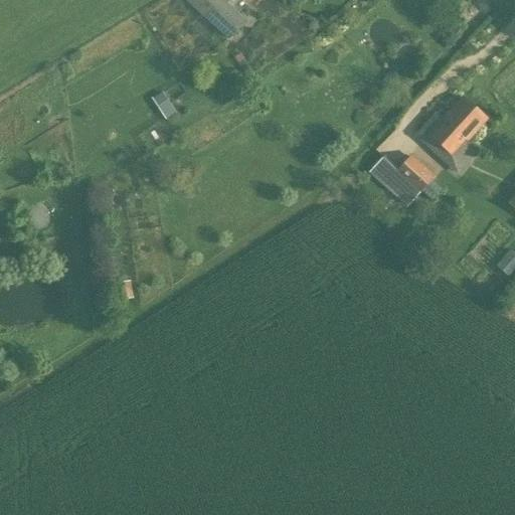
[(245,21),(222,0),(183,0),(228,40),(245,21)]
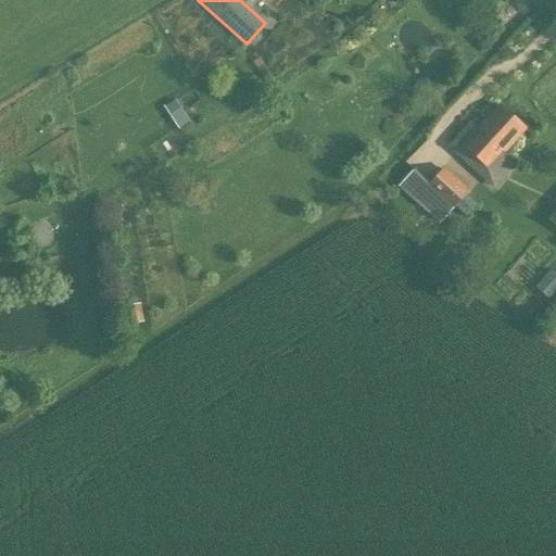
[(167,105),(180,127),(191,121),(178,99),(167,105)]
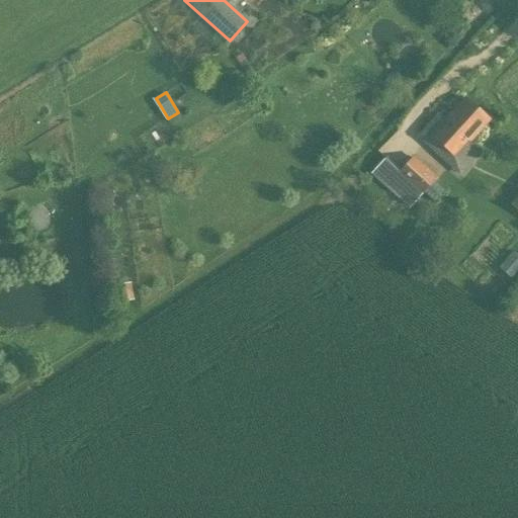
[(442,117),(428,135),(457,161),(471,145),(469,143),(490,121),(463,97),(444,118),(442,117)]
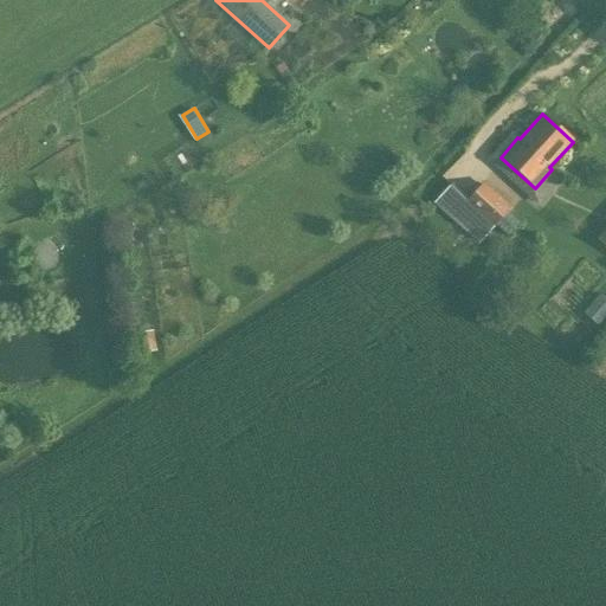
[(483,185),(470,200),(452,184),(433,204),(452,220),(478,243),(509,208),(483,185)]
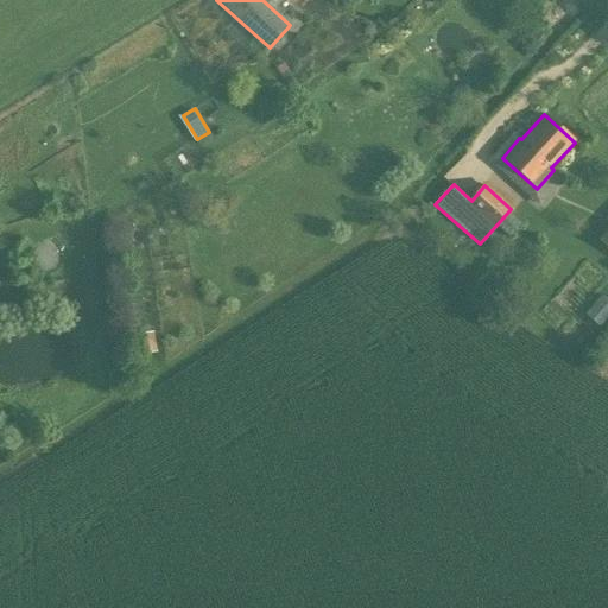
[(152,333),(133,336),(137,356),(156,353),(152,333)]
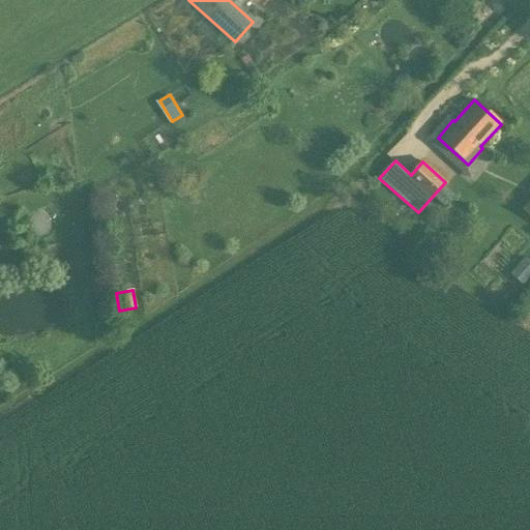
All buildings are outlined.
